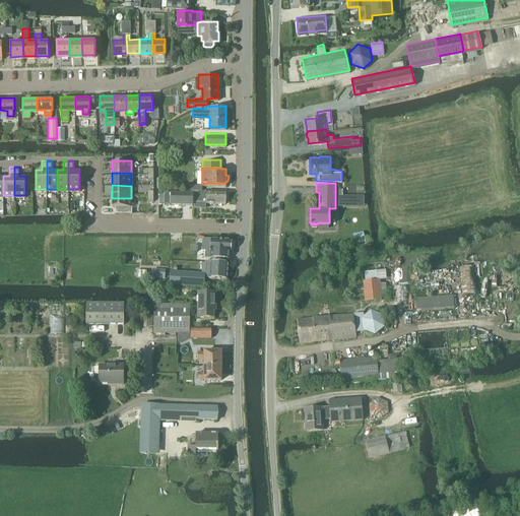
[(194,200),(206,200),(225,201),(225,188),(206,188),(194,188),(194,200)]
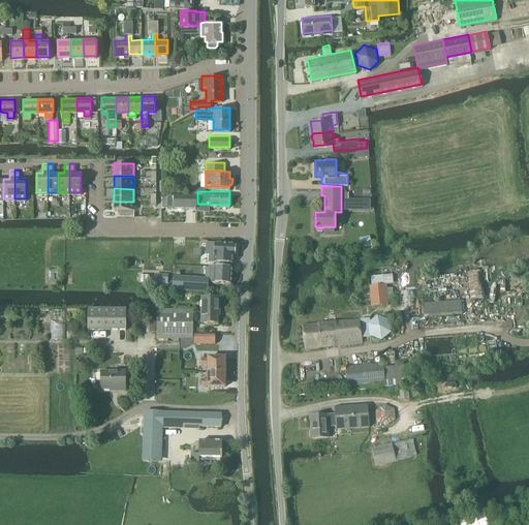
[(168,194),(167,194),(167,205),(195,206),(195,194),(168,194)]
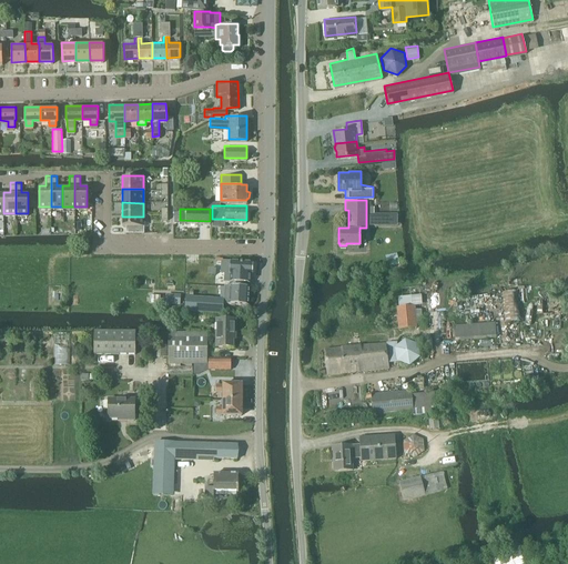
[(369,223),(397,223),(397,211),(369,211),(369,223)]
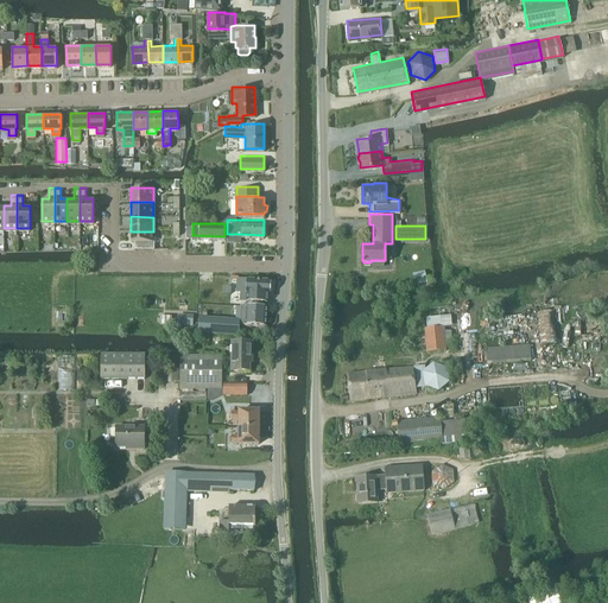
[(153,247),(153,232),(131,232),(131,240),(134,240),(134,247),(153,247)]
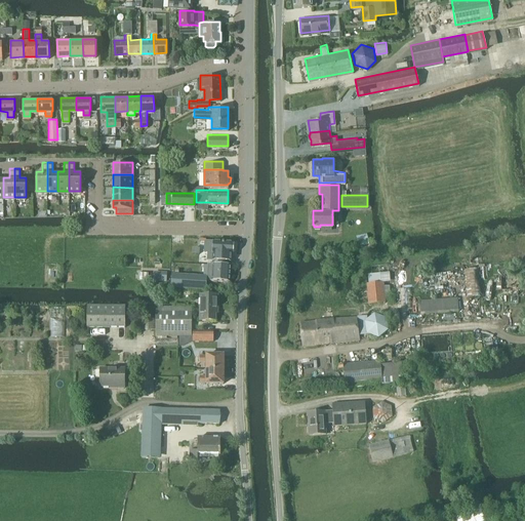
[(205,239),(204,249),(207,249),(207,257),(231,258),(231,251),(233,251),(233,250),(233,249),(234,249),(235,248),(235,244),(233,242),(233,240),(205,239)]
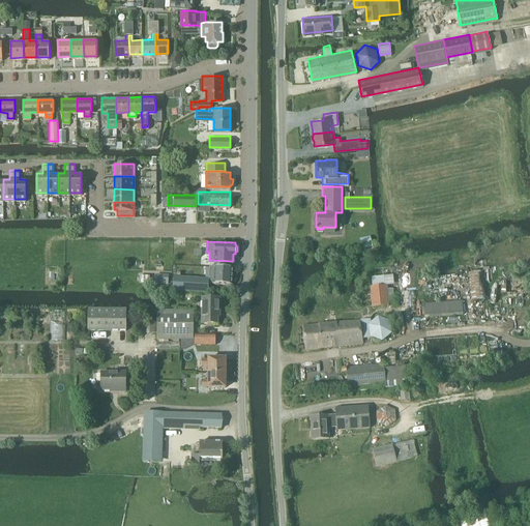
[(208,276),(208,281),(213,282),(232,283),(232,272),(233,268),(232,268),(233,265),(209,264),(208,276)]
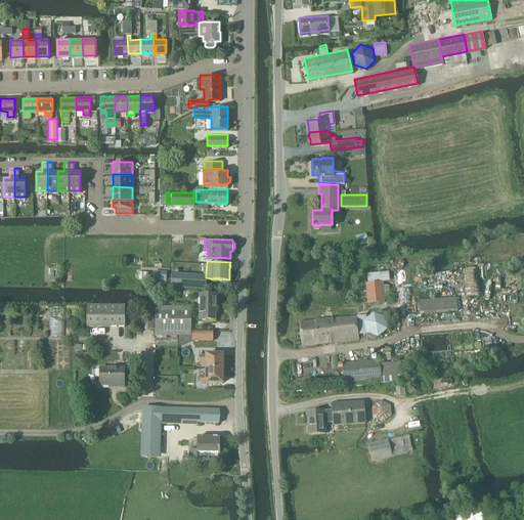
[(205,287),(206,273),(171,270),(170,285),(205,287)]
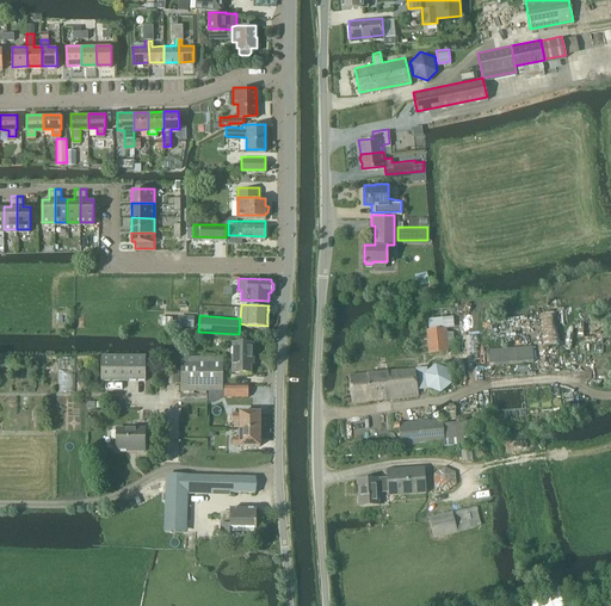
[(445,326),(426,327),(429,351),(448,350),(446,345),(454,345),(452,329),(445,331),(445,326)]
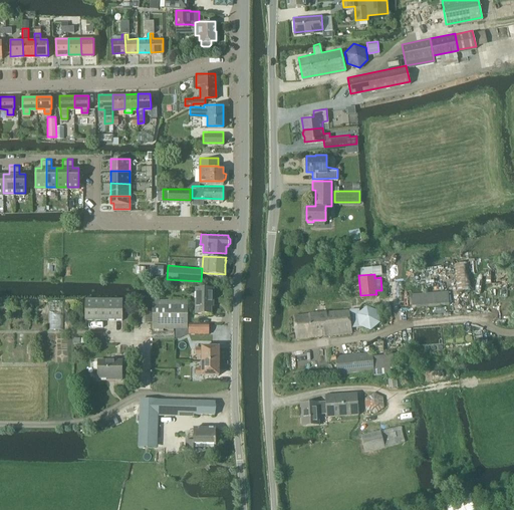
[(196,290),(196,311),(211,311),(211,300),(213,300),(213,290),(213,289),(213,286),(196,286),(196,290)]
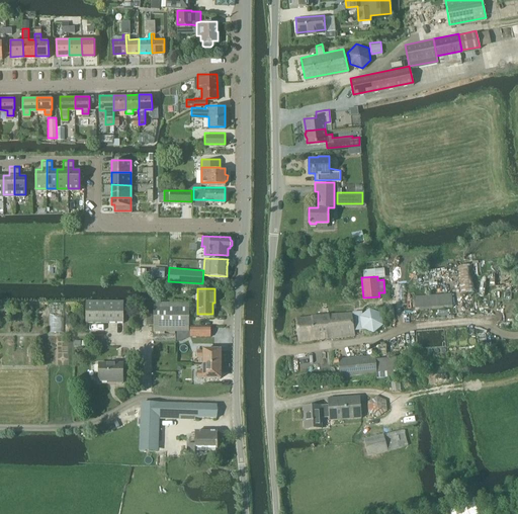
[(415,309),(452,306),(451,291),(414,293),(415,309)]
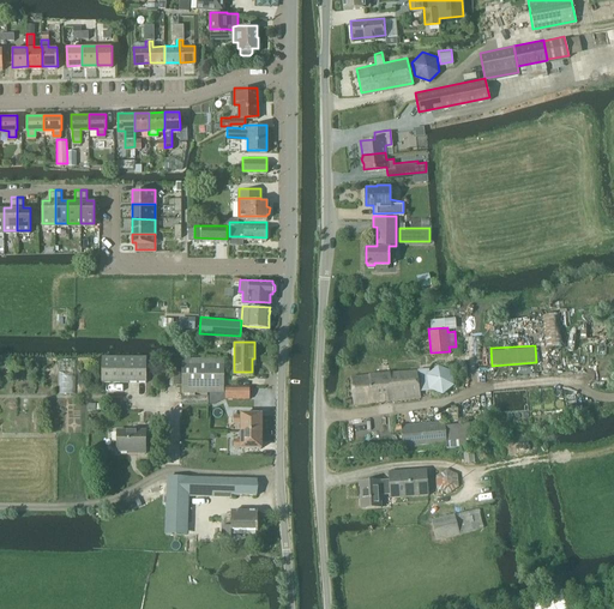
[(146,378),(146,354),(101,354),(101,378),(146,378)]
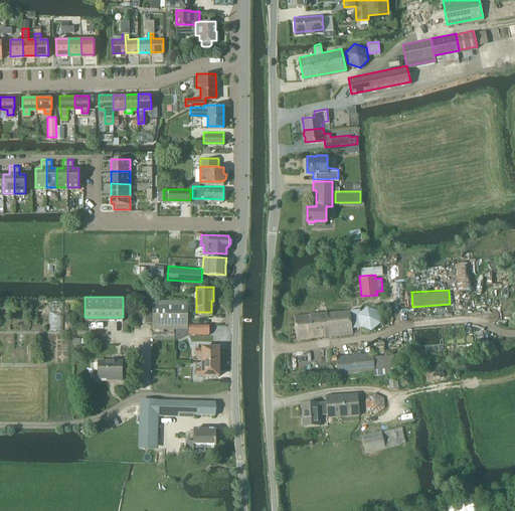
[(152,327),(174,327),(187,328),(188,298),(153,298),(152,327)]
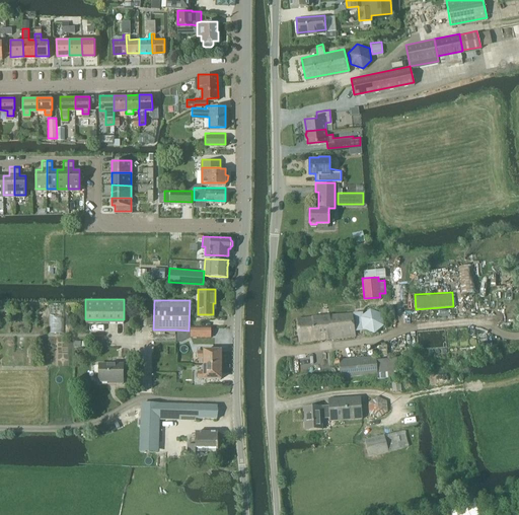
[(383,324),(381,312),(370,307),(360,315),(362,327),(374,333),(383,324)]
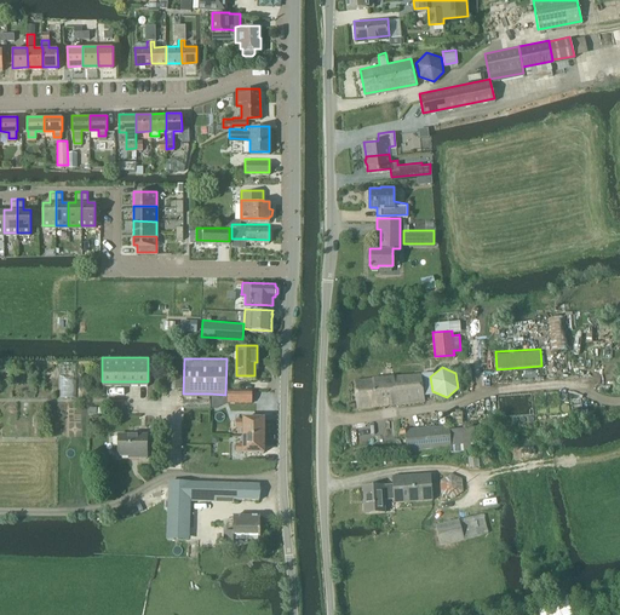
[(356,406),(424,398),(422,372),(354,378),(356,406)]
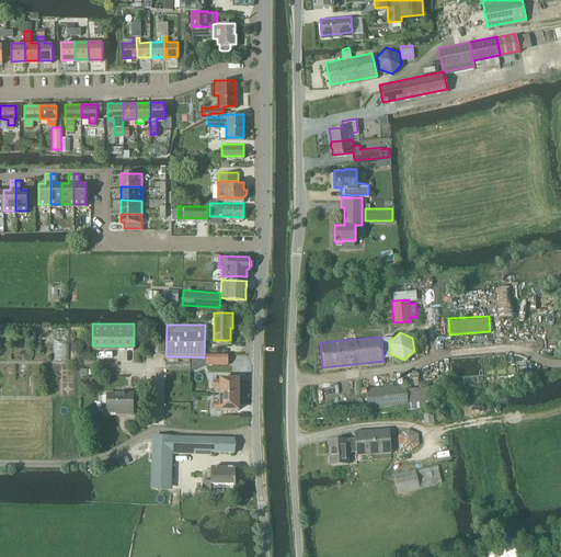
[(164,338),(155,338),(155,350),(164,350),(164,338)]
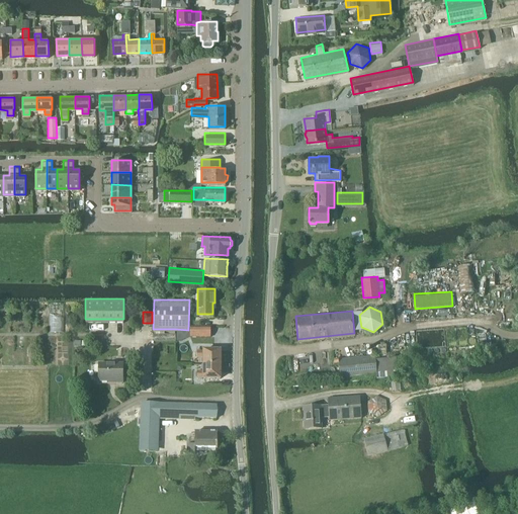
[(209,334),(209,326),(209,324),(189,324),(189,334),(209,334)]
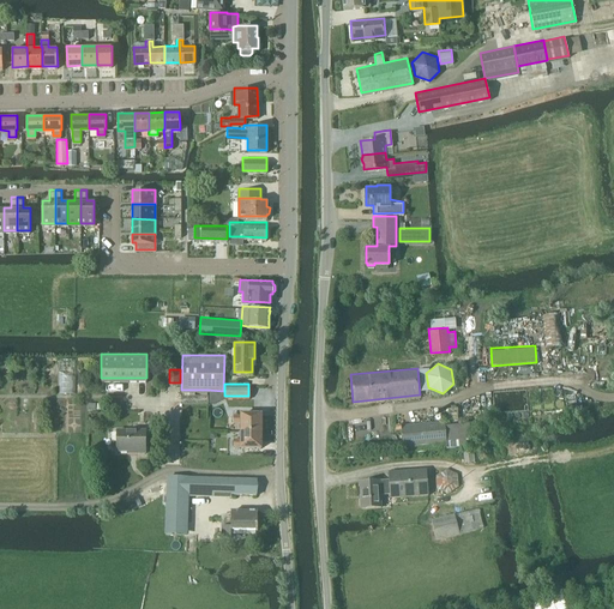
[(241,429),(260,429),(260,411),(241,411),(241,412),(234,412),(234,421),(241,421),(241,429)]
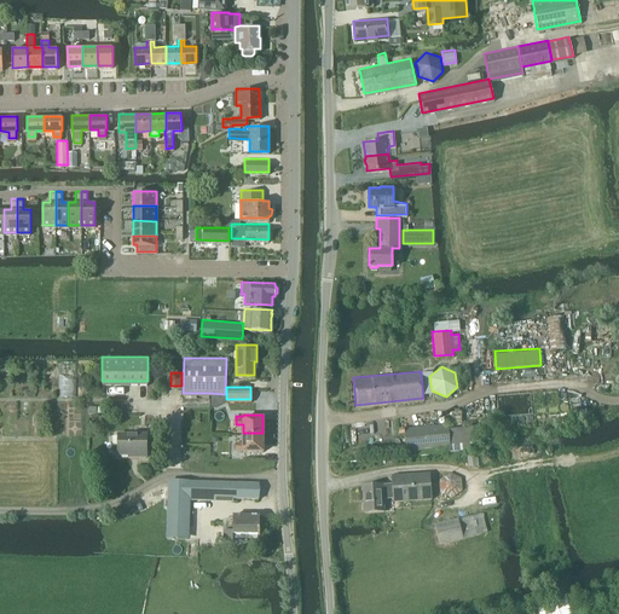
[(473,424),(449,427),(447,422),(404,426),(406,447),(449,444),(450,449),(475,446),(473,424)]
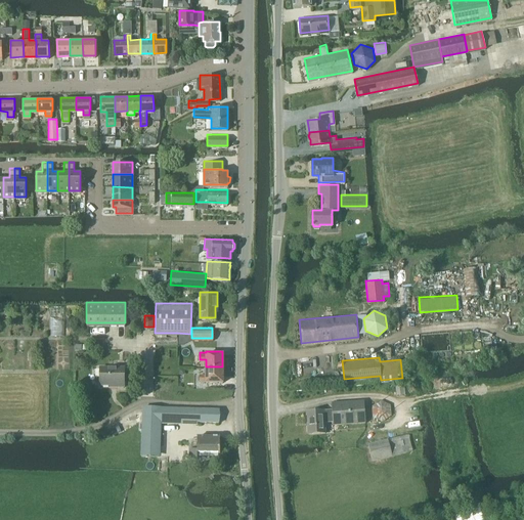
[(124,385),(125,365),(100,365),(100,383),(116,383),(116,385),(124,385)]
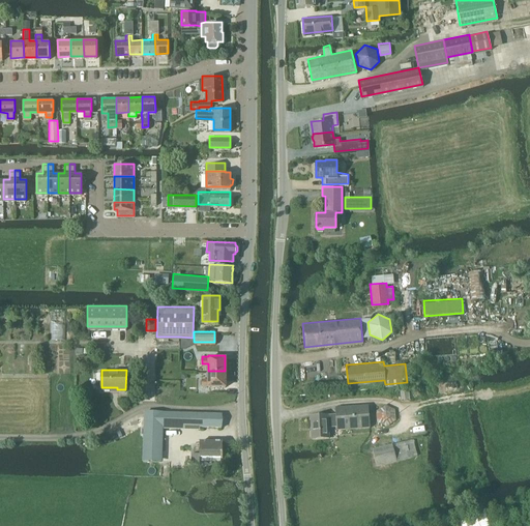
[(225,384),(225,371),(208,371),(208,377),(202,377),(202,384),(208,384),(225,384)]
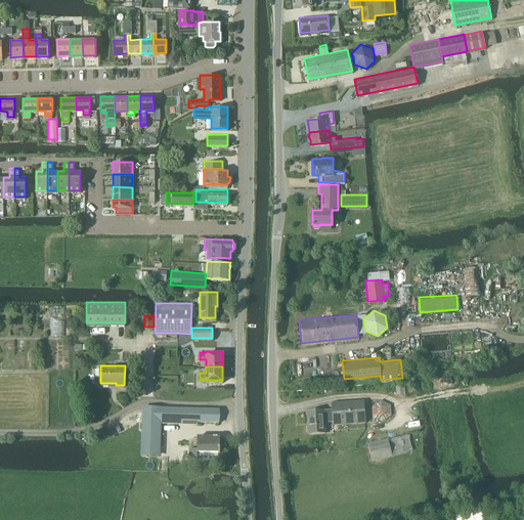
[(333,422),(365,420),(363,398),(331,400),(332,407),(307,409),(308,432),(324,430),(324,420),(333,420),(333,422)]
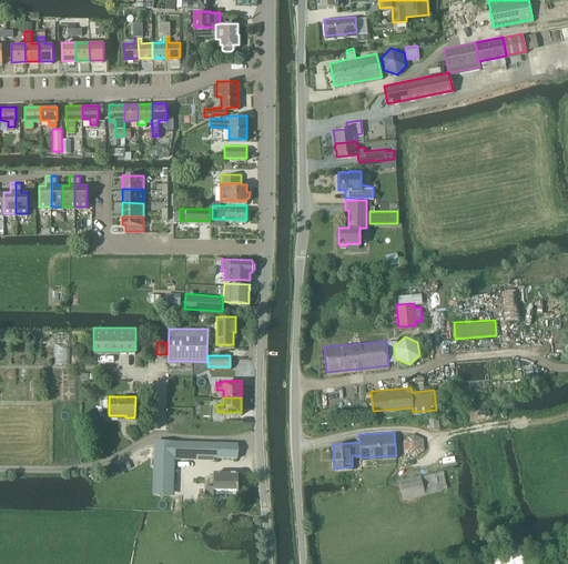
[(173,477),(175,440),(155,439),(153,476),(173,477)]
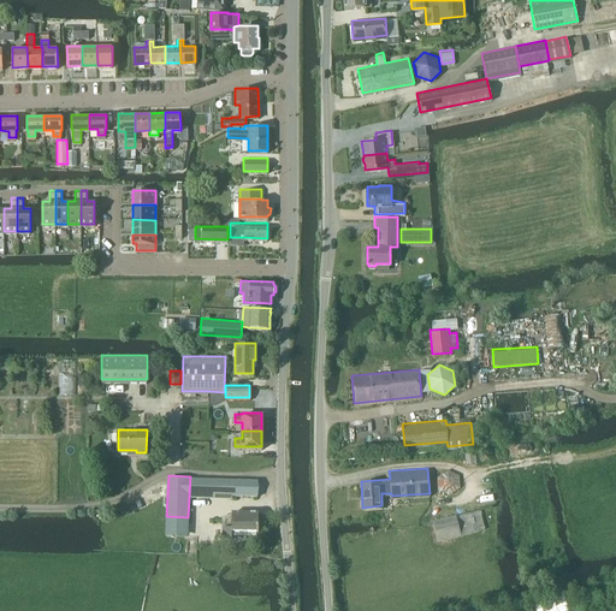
[(232,484),(232,493),(258,494),(258,478),(226,478),(226,482),(232,484)]
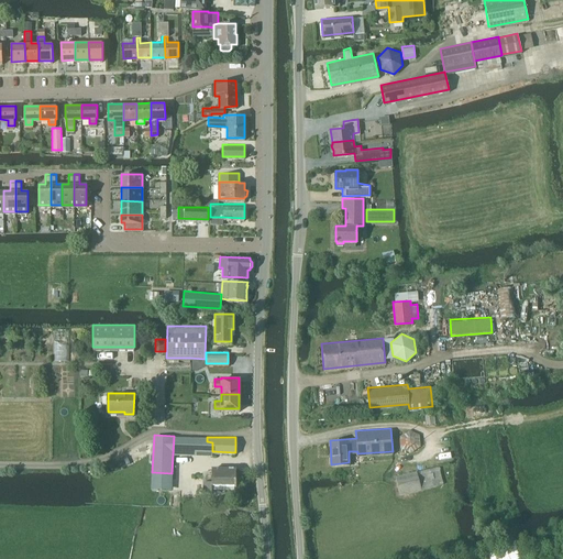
[(399,492),(442,482),(438,464),(395,475),(399,492)]
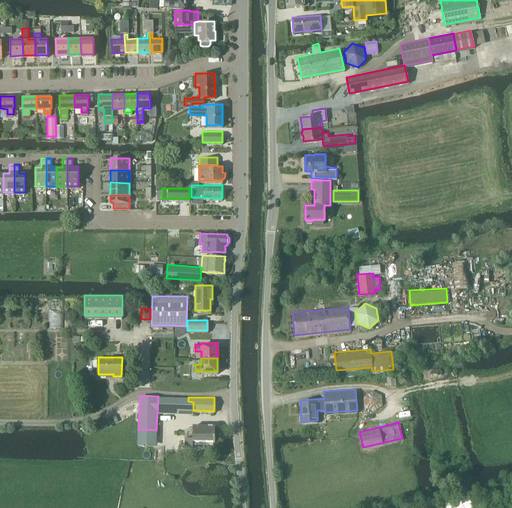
[(184,431),(184,447),(193,447),(193,440),(213,440),(213,441),(215,441),(215,436),(214,436),(214,425),(193,424),(192,431),(185,431),(184,431)]
